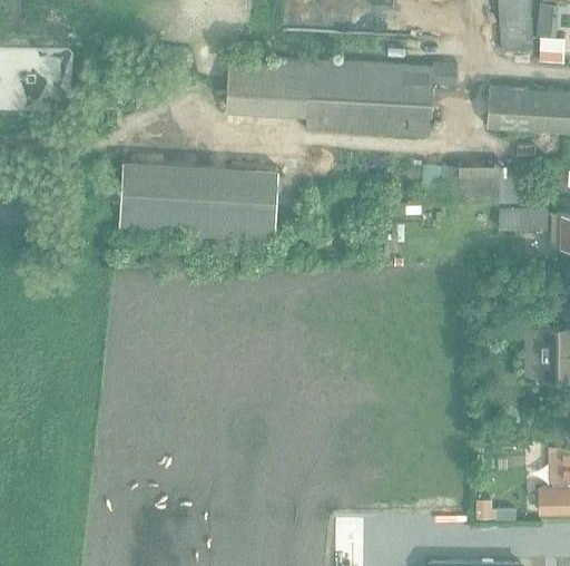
[(530,0),(497,0),(501,52),(533,50),(530,0)]
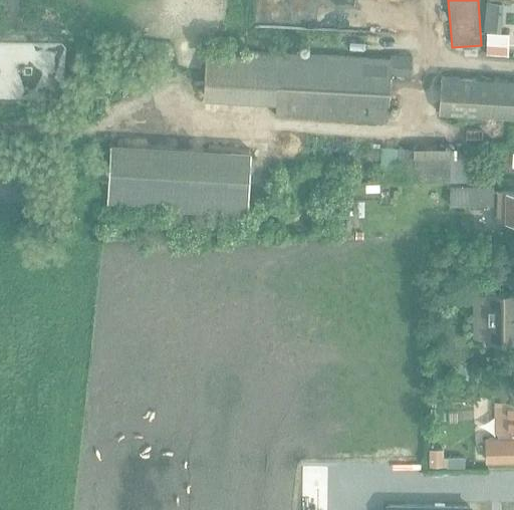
[(485,24),(484,33),(500,35),(501,26),(485,24)]
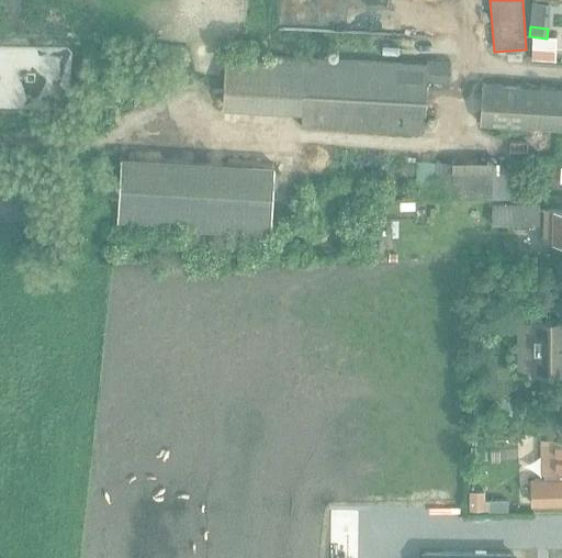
[(76,41),(0,36),(0,55),(75,59),(76,41)]
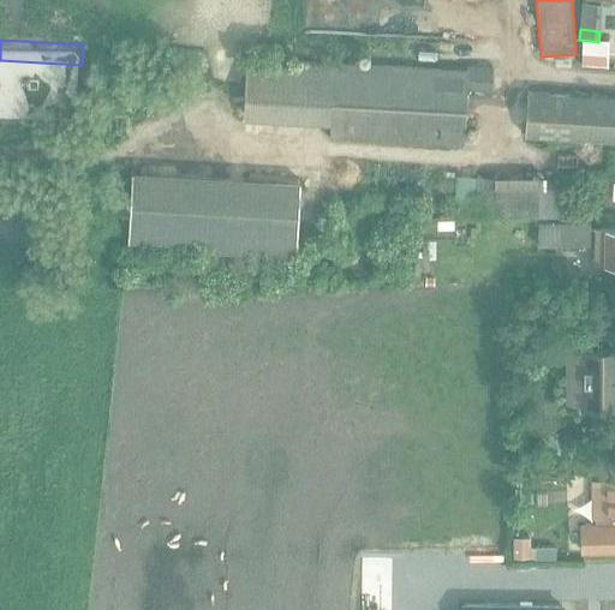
[(581,60),(581,69),(605,70),(607,61),(607,46),(581,45),(581,60)]
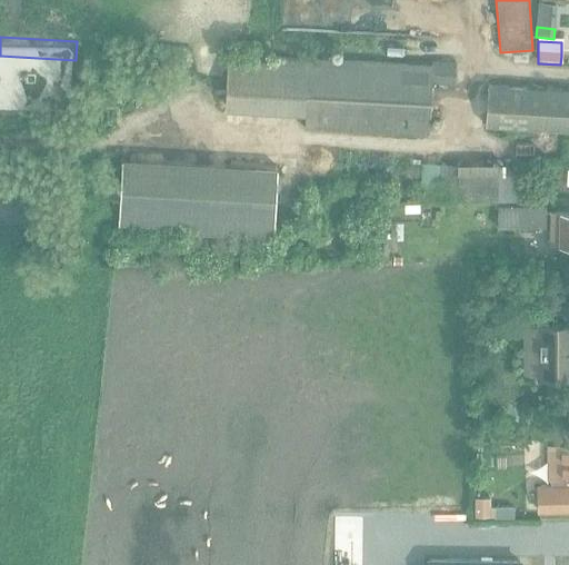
[(308,62),(308,63),(228,59),(225,116),(305,120),(305,132),(429,139),(431,87),(456,88),(456,67),(431,66),(431,70),(308,62)]
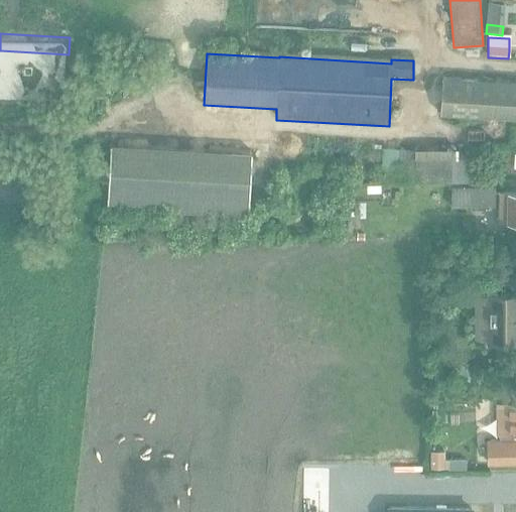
[(440,117),(515,121),(515,84),(442,81),(440,117)]
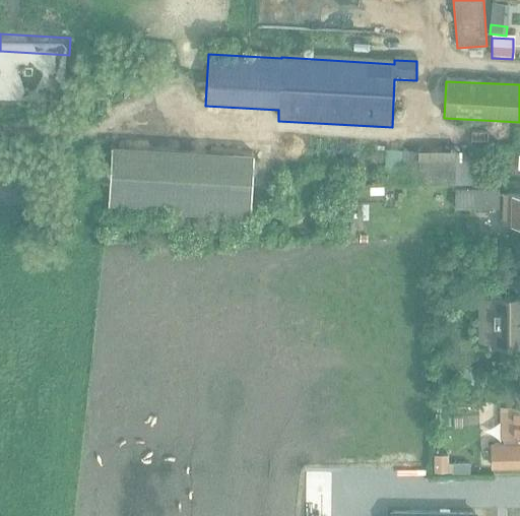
[(261,168),(262,140),(126,131),(122,197),(263,206),(265,168),(261,168)]
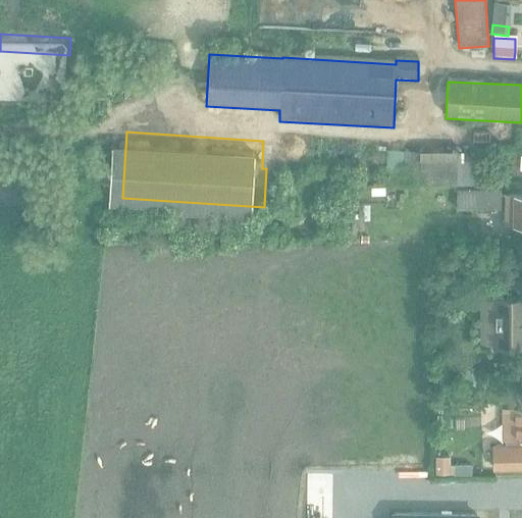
[(482,161),(463,161),(463,153),(378,152),(378,161),(385,161),(386,187),(404,186),(404,189),(481,187),(482,161)]
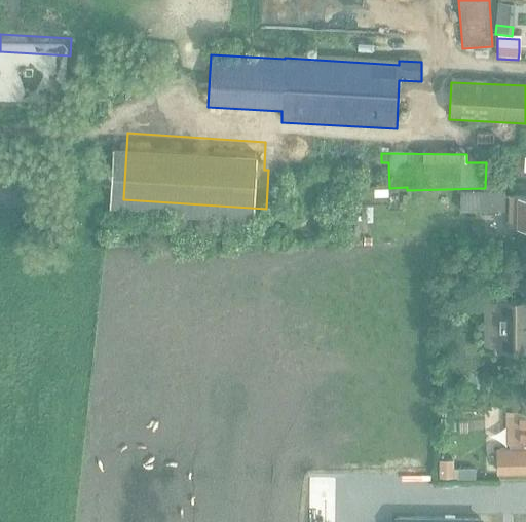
[(508,230),(525,230),(525,200),(503,199),(503,194),(459,194),(460,214),(509,213),(508,230)]
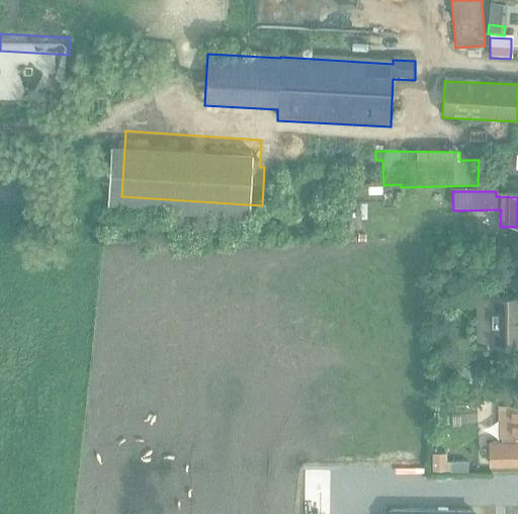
[(517,297),(490,298),(490,301),(478,301),(479,343),(491,343),(491,347),(517,346),(517,297)]
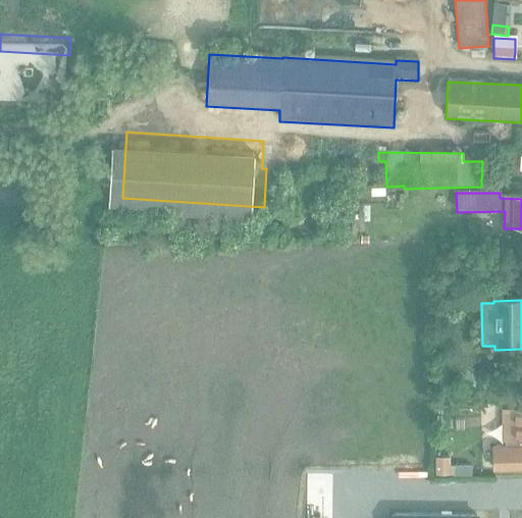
[(493,473),(521,472),(521,411),(502,412),(503,444),(505,443),(506,448),(492,448),(493,473)]
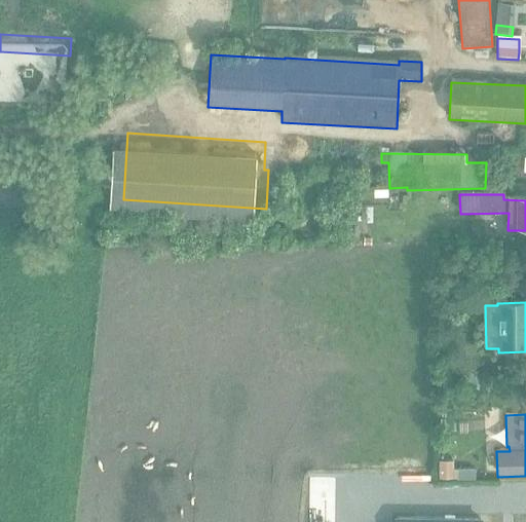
[(458,445),(445,445),(445,463),(459,462),(458,445)]
